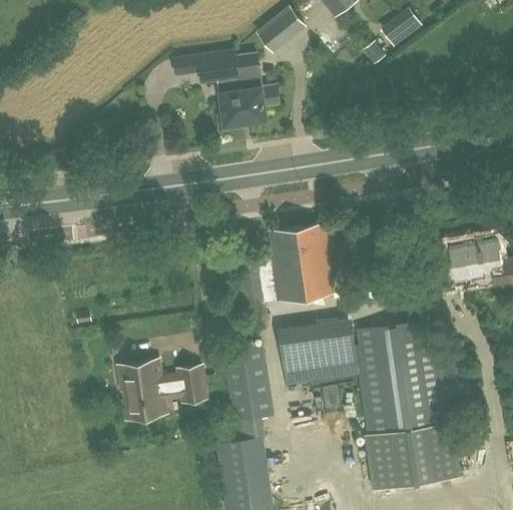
[(320,0),(334,17),(355,0),(320,0)]
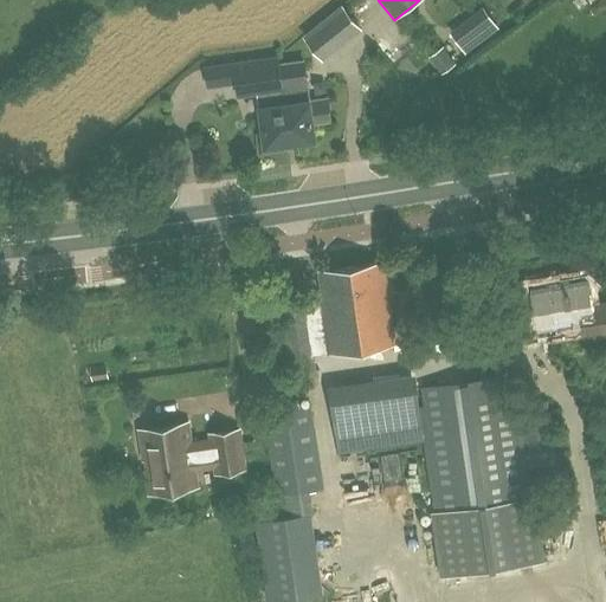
[(360,31),(342,10),(305,39),(323,62),(360,31)]
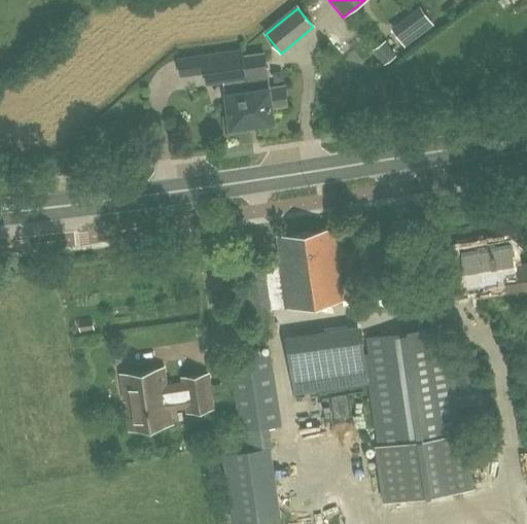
[(406,49),(416,41),(401,23),(391,31),(406,49)]
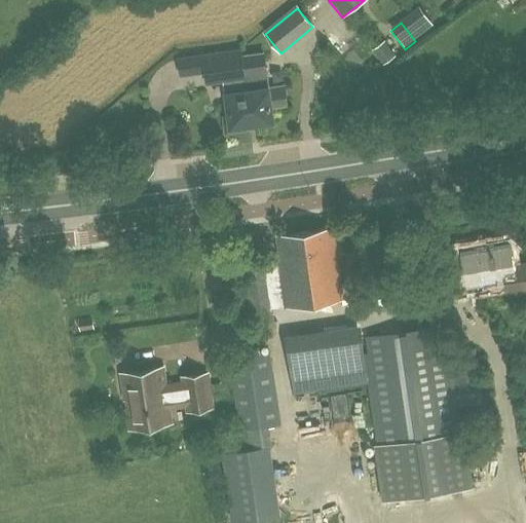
[(385,43),(372,52),(383,67),(396,58),(385,43)]
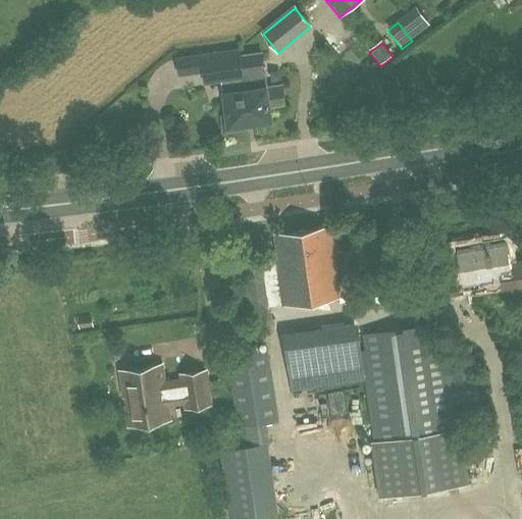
[(250,123),(241,52),(175,60),(178,79),(204,74),(206,84),(231,81),(233,94),(225,95),(227,117),(220,117),(222,135),(245,132),(244,124),(250,123)]
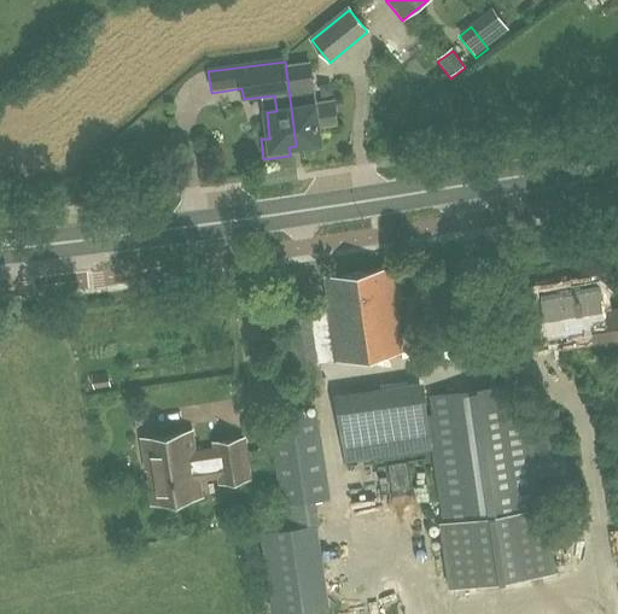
[(285,62),(296,146),(320,144),(318,128),(338,126),(334,103),(315,106),(315,105),(305,106),(303,88),(313,87),(310,65),(286,68),(285,62)]
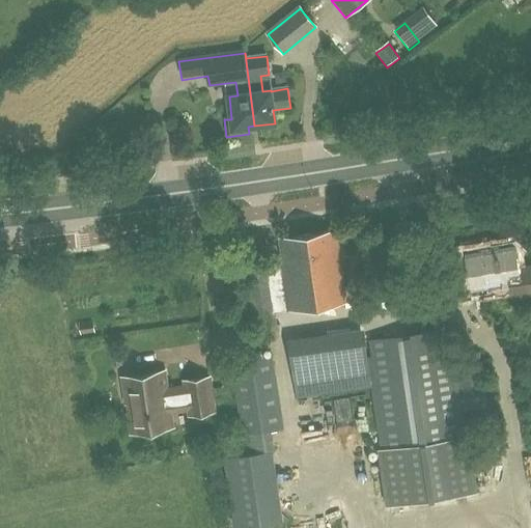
[(336,232),(279,240),(289,311),(346,303),(336,232)]
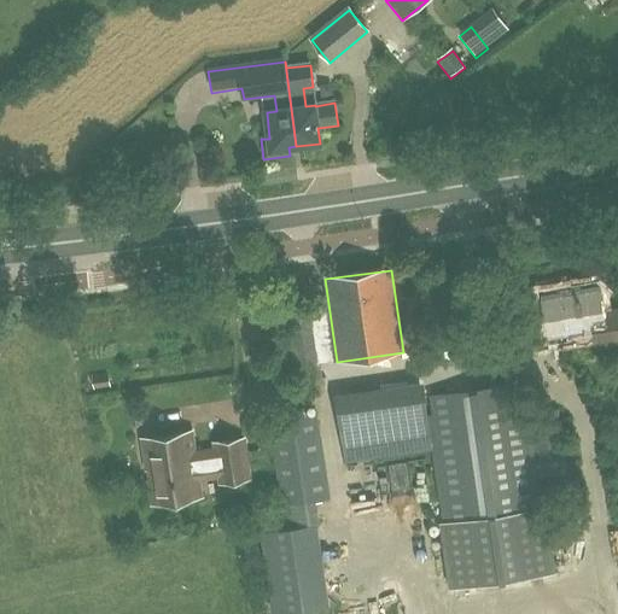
[(543,308),(519,311),(518,307),(497,310),(503,344),(523,341),(523,337),(548,333),(549,339),(600,331),(602,345),(617,341),(617,313),(602,315),(598,290),(542,299),(543,308)]
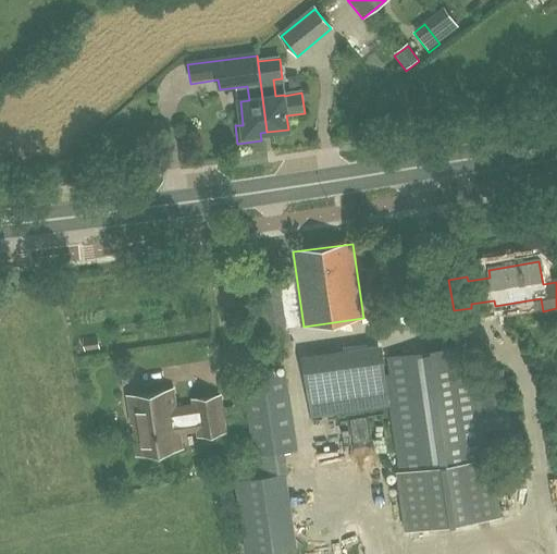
[(280,280),(257,283),(269,360),(292,357),(280,280)]
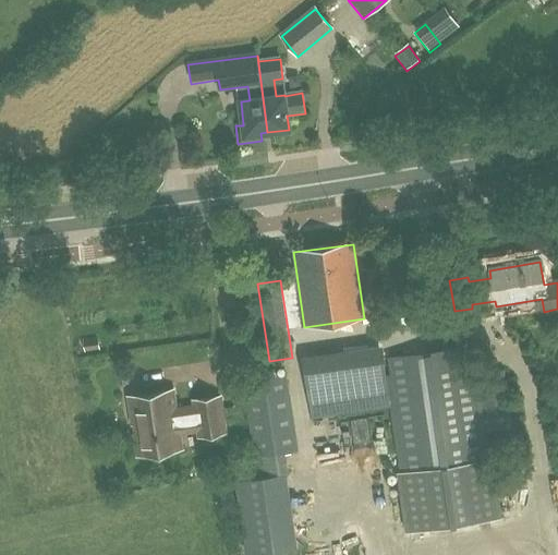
[(390,409),(383,346),(302,359),(312,421),(390,409)]
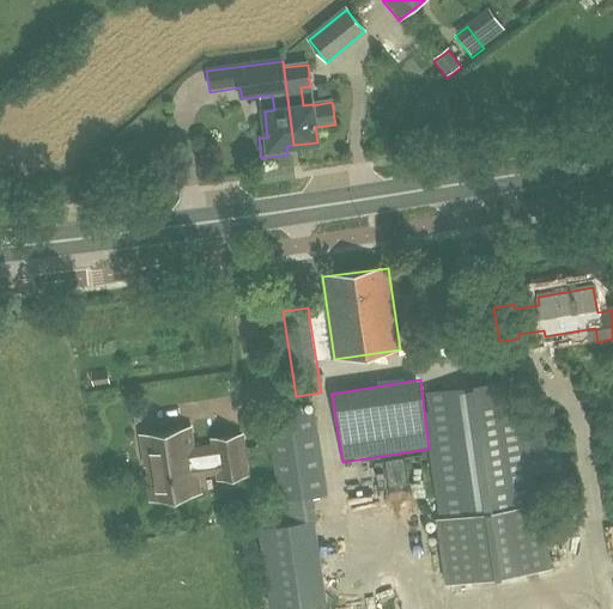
[(513,383),(426,395),(445,519),(436,521),(445,586),(552,571),(542,505),(532,506),(527,476),(563,472),(553,408),(517,414),(513,383)]
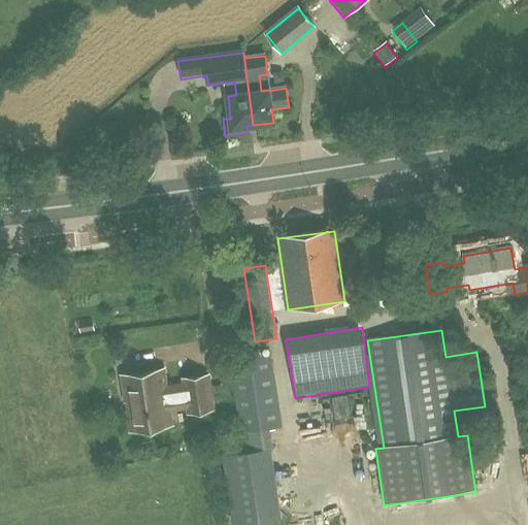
[(272,451),(269,429),(282,427),(271,356),(230,362),(244,455),(272,451)]
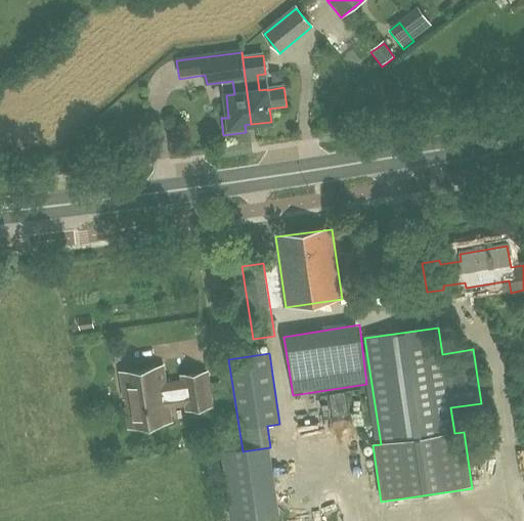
[(183,383),(165,385),(163,368),(121,375),(129,428),(170,422),(167,400),(185,398),(187,410),(212,406),(207,375),(182,379),(183,383)]
